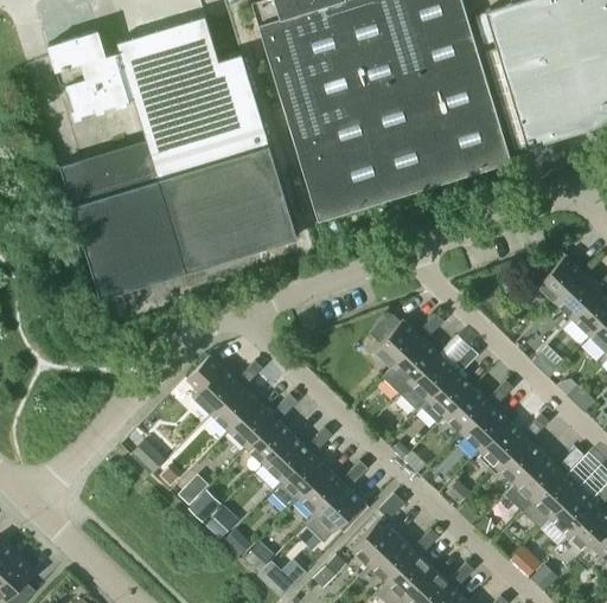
[(317,222),(470,175),(506,165),(455,0),(266,0),(250,5),(317,222)]
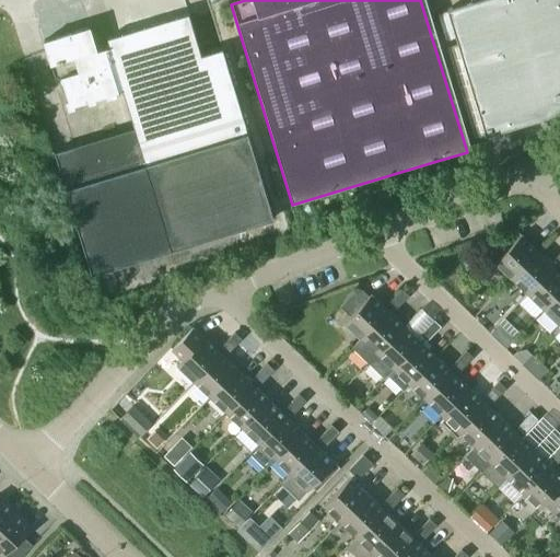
[(559,114),(559,0),(470,0),(473,6),(447,12),(487,138),(559,114)]
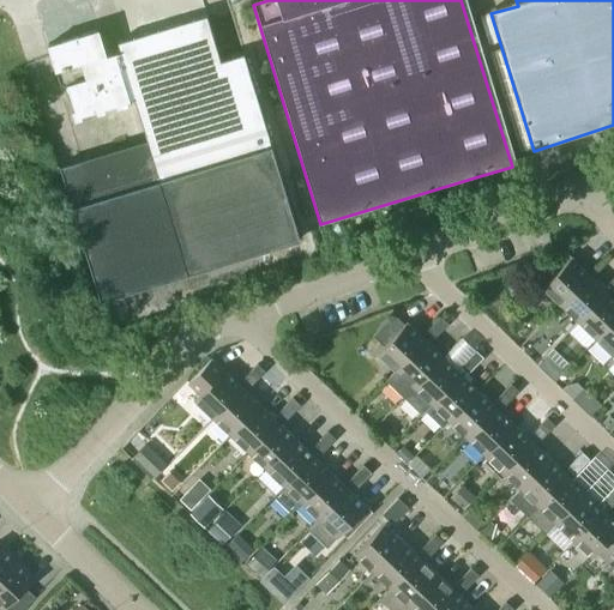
[(300,242),(244,56),(221,64),(206,17),(118,44),(120,54),(107,58),(98,31),(48,47),(60,90),(67,88),(77,119),(134,101),(146,143),(60,169),(101,302),(300,242)]
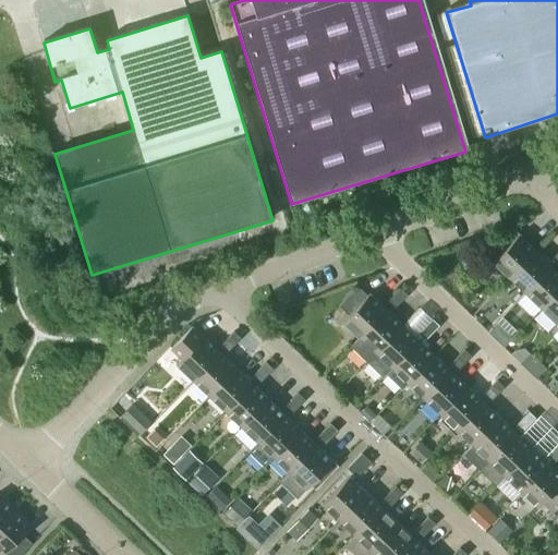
[(509,280),(536,252),(519,236),(509,246),(499,238),(482,256),(490,266),(493,264),(509,280)]
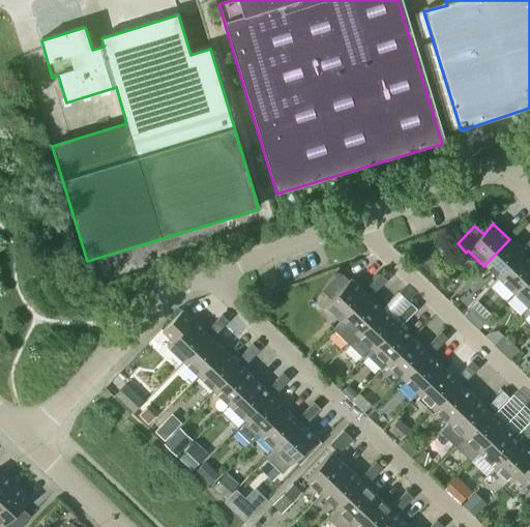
[(509,239),(483,266),(499,281),(525,254),(509,239)]
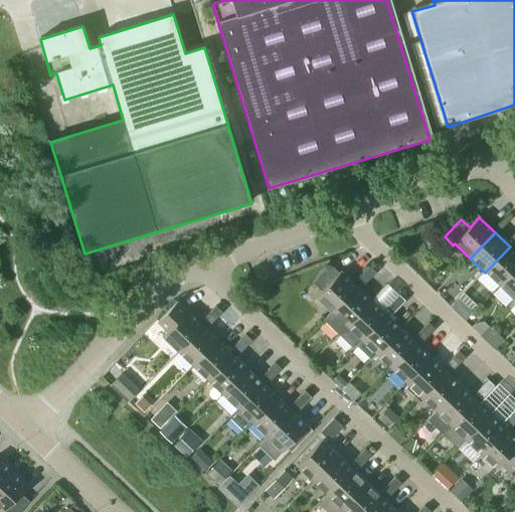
[(500,287),(514,270),(514,251),(510,246),(485,273),(500,287)]
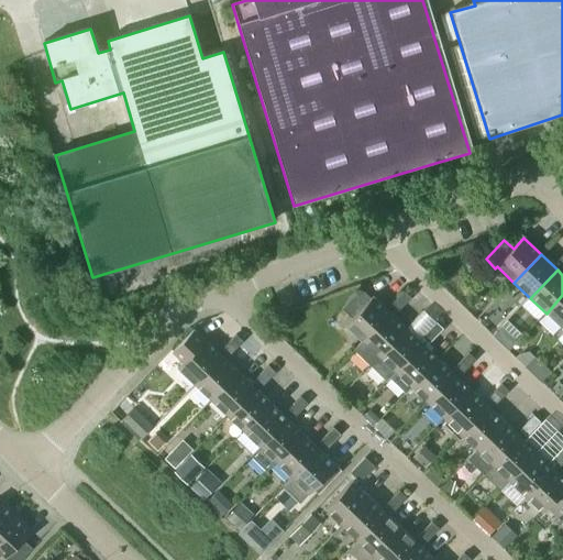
[(346,326),(363,342),(390,314),(373,298),(371,300),(362,291),(342,311),(352,320),(346,326)]
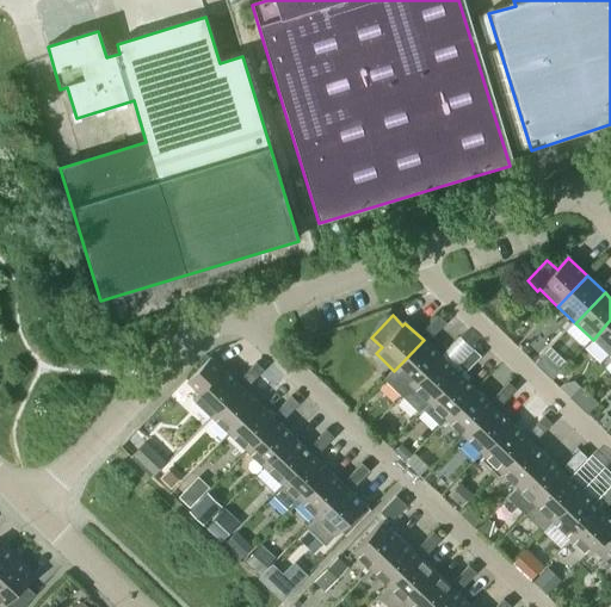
[(431,326),(438,333),(446,324),(438,317),(431,326)]
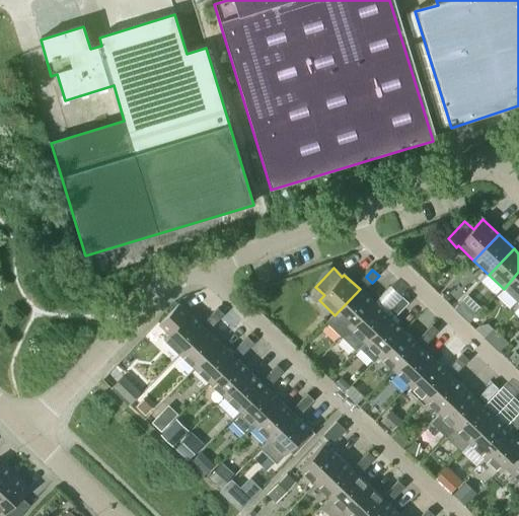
[(518,272),(504,289),(518,303),(518,302),(518,272)]
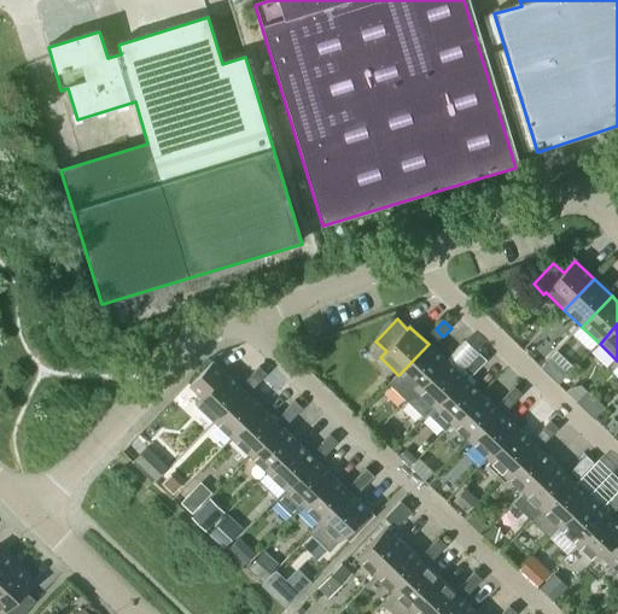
[(443,337),(436,329),(427,337),(436,345),(443,337)]
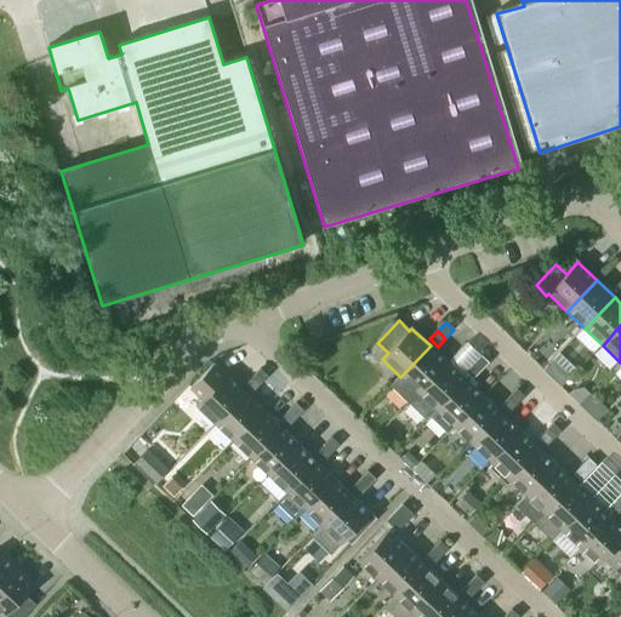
[(391,388),(409,405),(448,364),(431,346),(400,377),(391,388)]
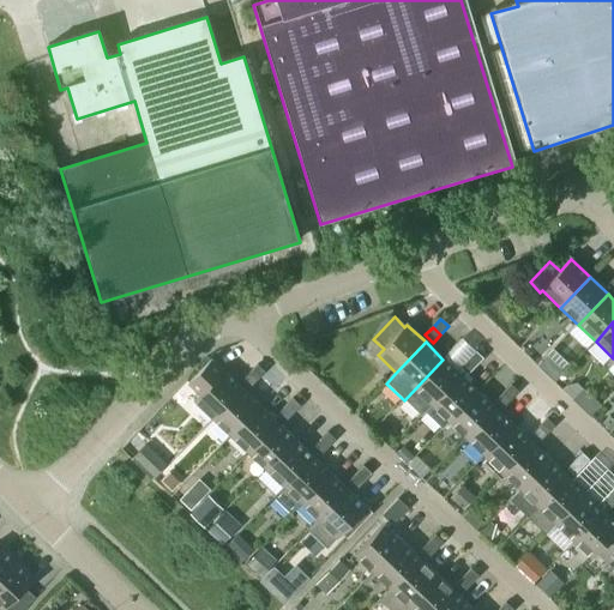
[(468,361),(476,368),(483,360),(476,352),(468,361)]
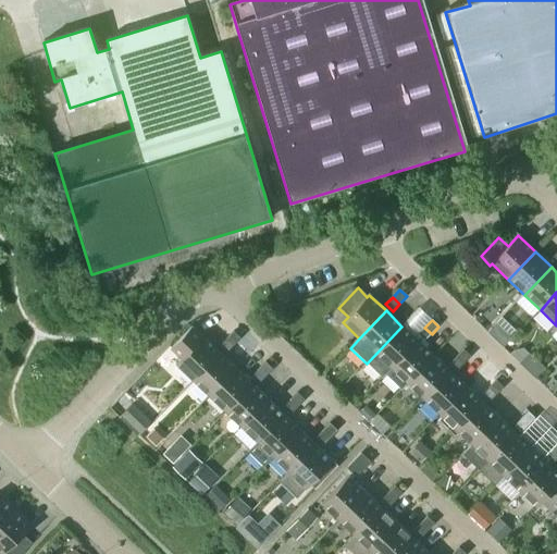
[(496,324),(487,334),(496,343),(505,333),(496,324)]
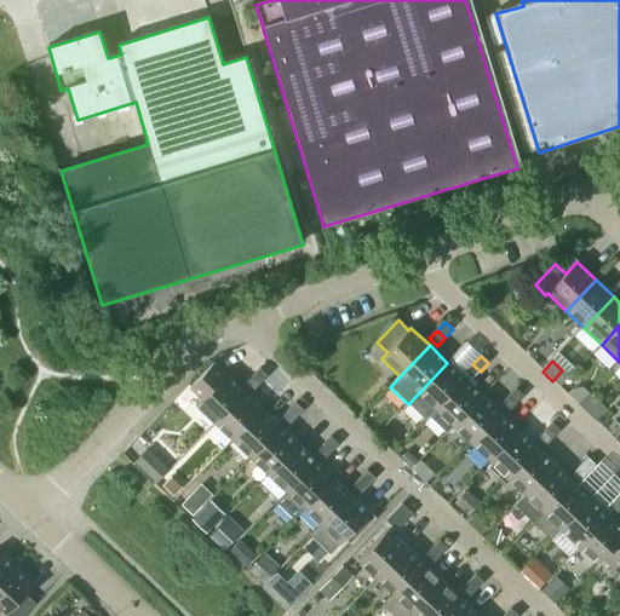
[(429,418),(465,380),(447,363),(408,404),(426,421),(429,418)]
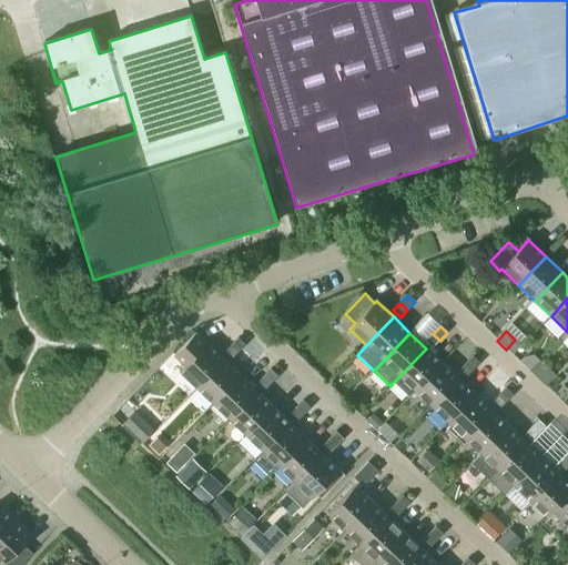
[(440,341),(433,334),(426,342),(433,349),(440,341)]
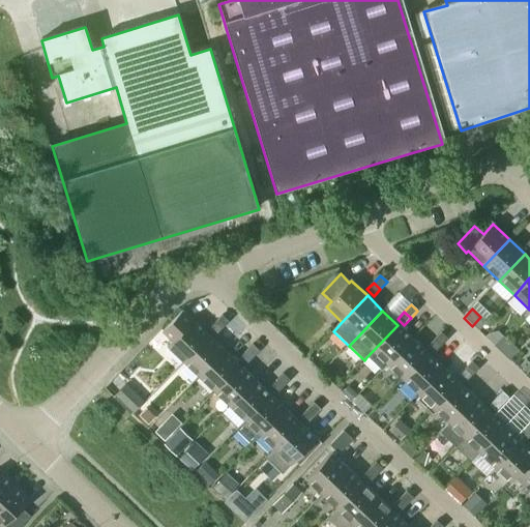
[(168,348),(183,363),(209,337),(193,321),(190,324),(180,314),(163,332),(173,343),(168,348)]
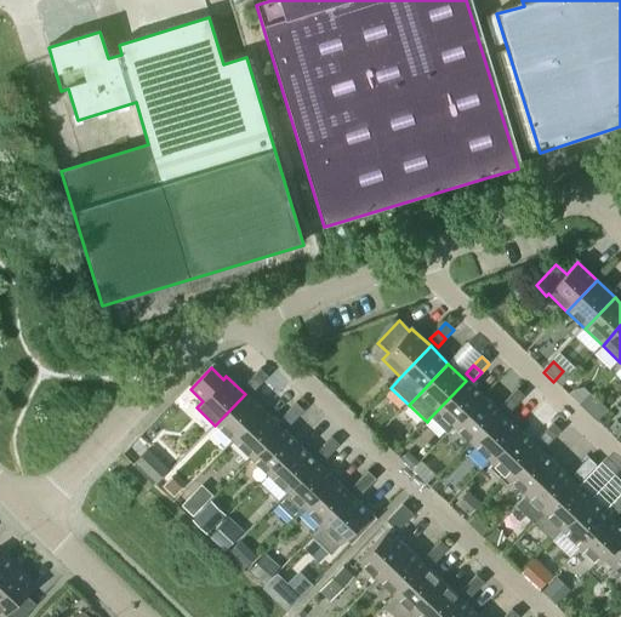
[(252,380),(261,387),(268,378),(261,371),(252,380)]
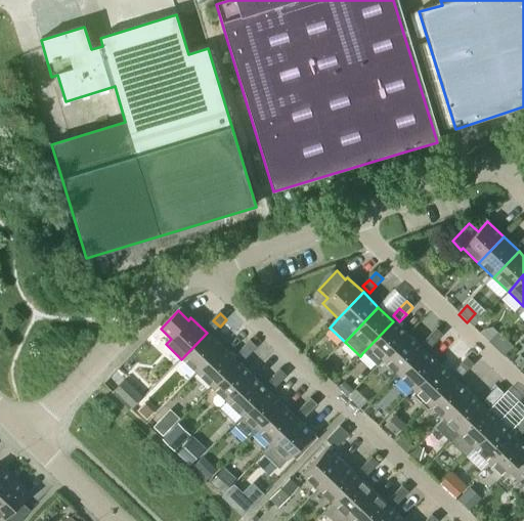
[(220,327),(213,320),(206,327),(213,334),(220,327)]
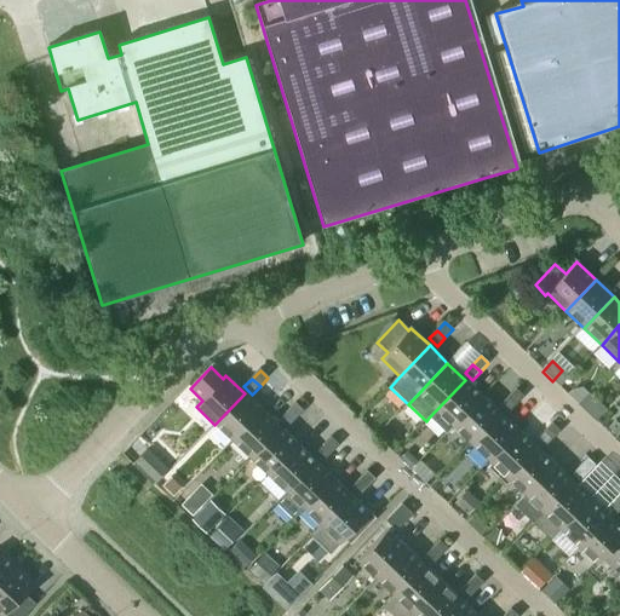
[(453,427),(483,397),(465,380),(429,418),(446,435),(453,427)]
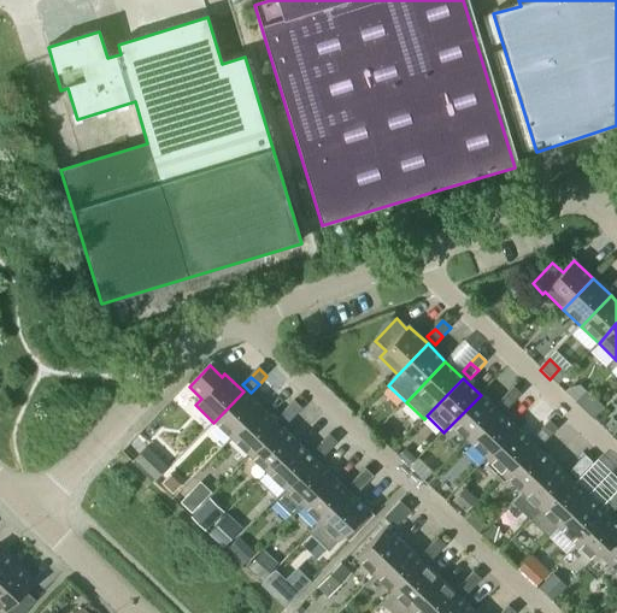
[(506,396),(513,404),(522,396),(513,388),(506,396)]
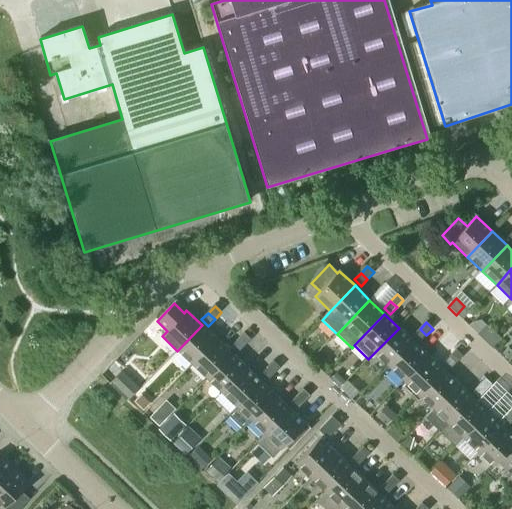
[(177,351),(192,365),(217,339),(202,325),(177,351)]
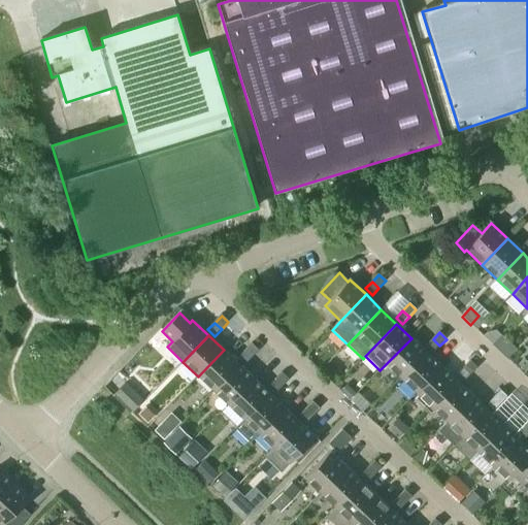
[(493,346),(506,359),(516,350),(501,336),(493,346)]
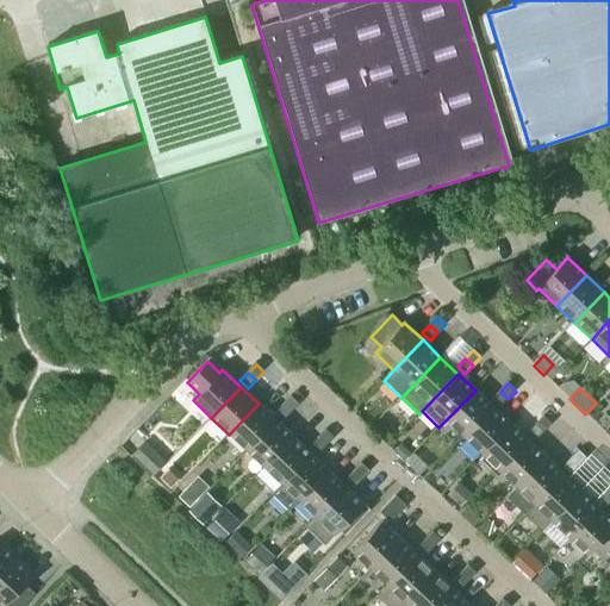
[(493,407),(475,391),(446,420),(464,438),(493,407)]
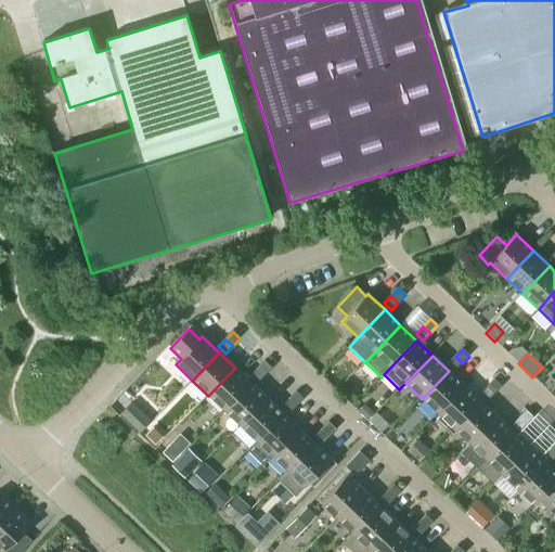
[(462,363),(455,357),(448,364),(455,371),(462,363)]
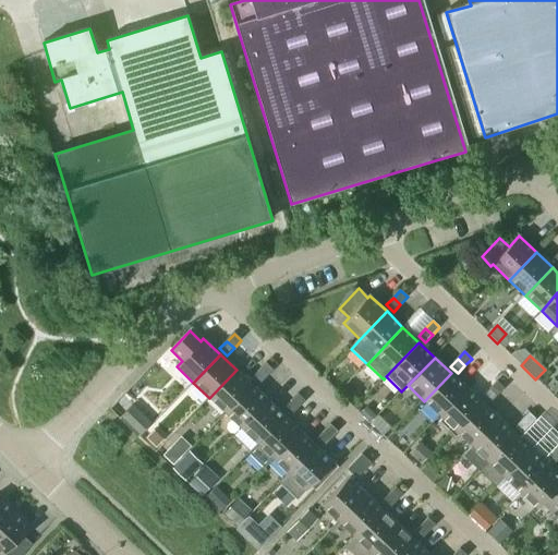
[(258,372),(266,378),(274,371),(266,364),(258,372)]
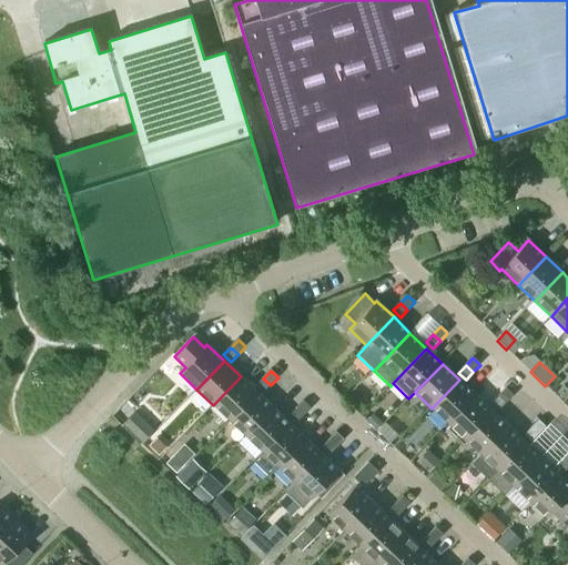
[(213,405),(230,421),(256,393),(241,376),(213,405)]
